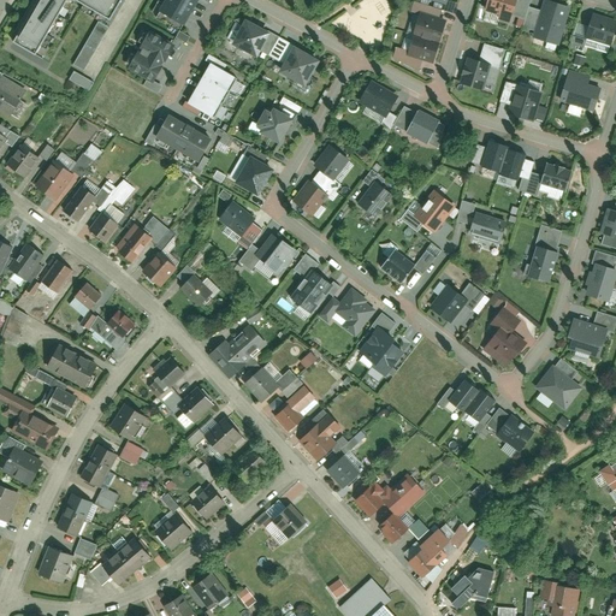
[(41,0),(16,46),(37,59),(70,1),(111,24),(124,1),(120,0),(41,0)]
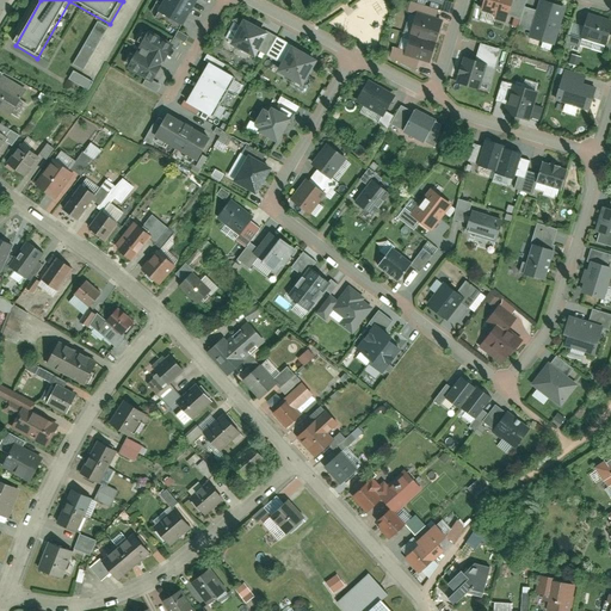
[(162,0),(155,16),(180,29),(195,0),(162,0)]
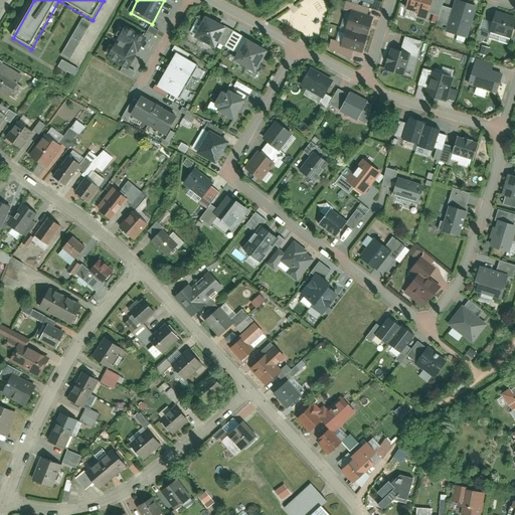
[(426,19),(432,0),(409,0),(406,14),(426,19)]
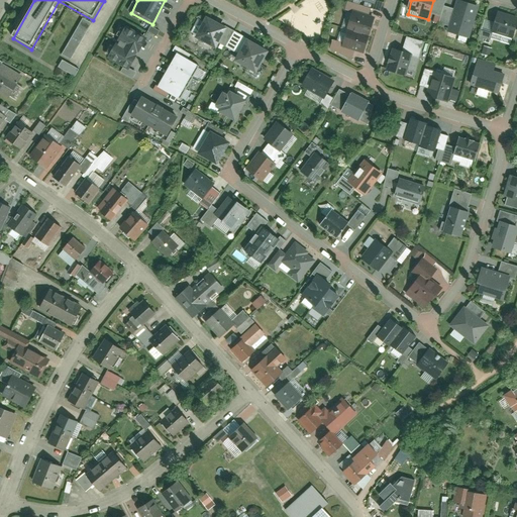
[(456,0),(447,31),(467,36),(475,5),(456,0)]
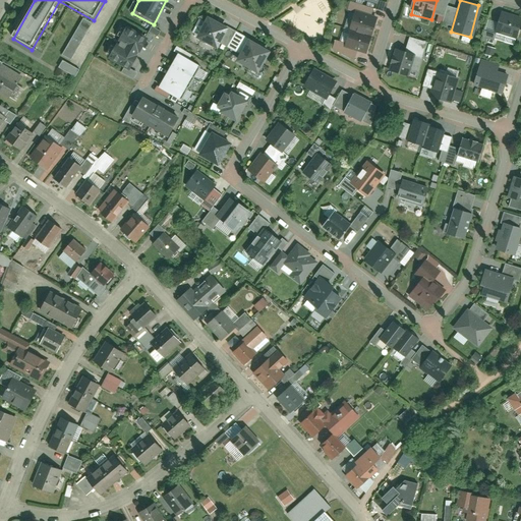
[(371,37),(377,19),(355,12),(350,30),(371,37)]
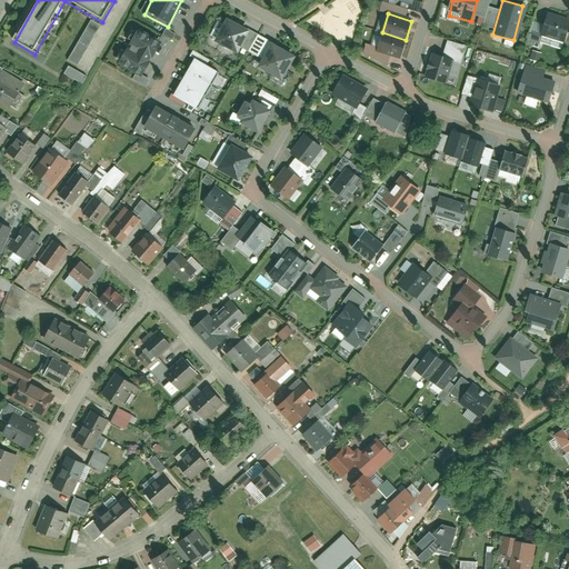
[(541,37),(565,45),(568,29),(568,20),(549,13),(541,37)]
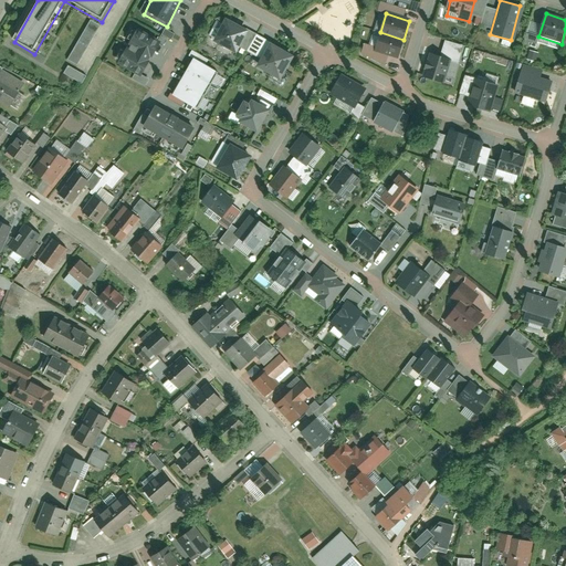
[(212,40),(236,53),(249,30),(226,17),(212,40)]
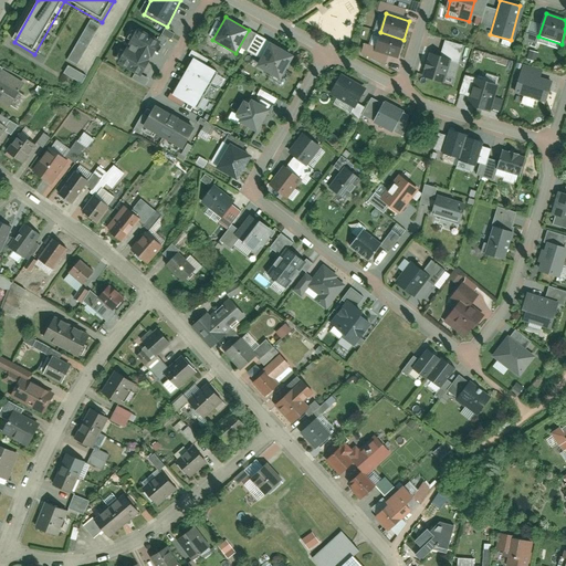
[(87,19),(69,61),(80,65),(98,24),(87,19)]
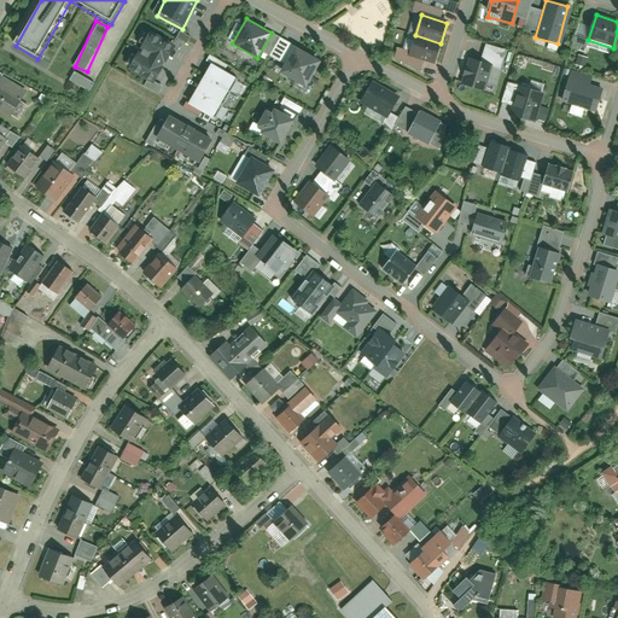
[(178,48),(145,31),(126,68),(159,86),(178,48)]
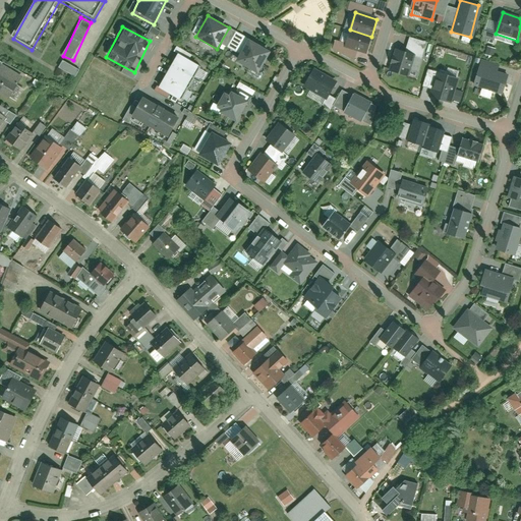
[(365,53),(371,37),(350,30),(344,46),(365,53)]
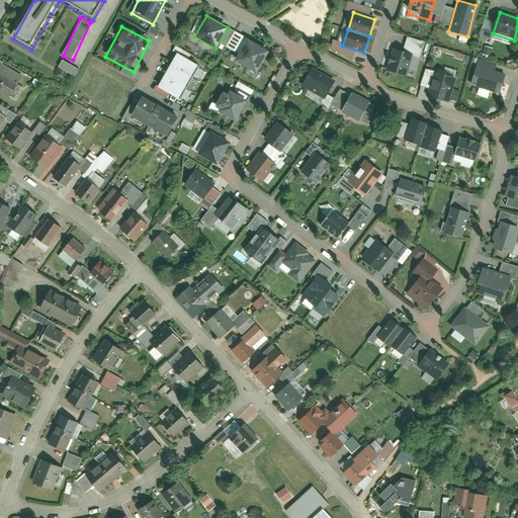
[(235,60),(255,71),(266,51),(246,39),(235,60)]
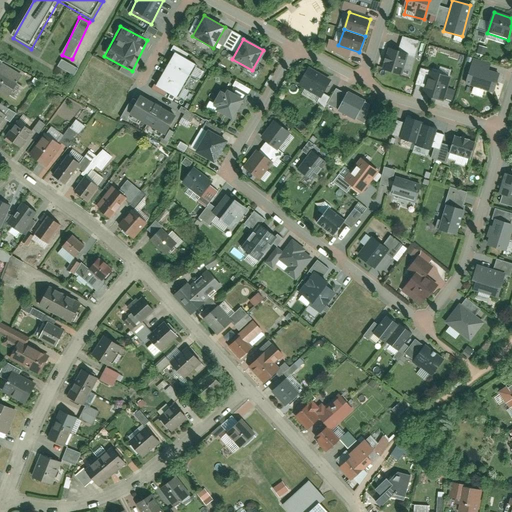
[(406,54),(389,49),(383,69),(400,74),(406,54)]
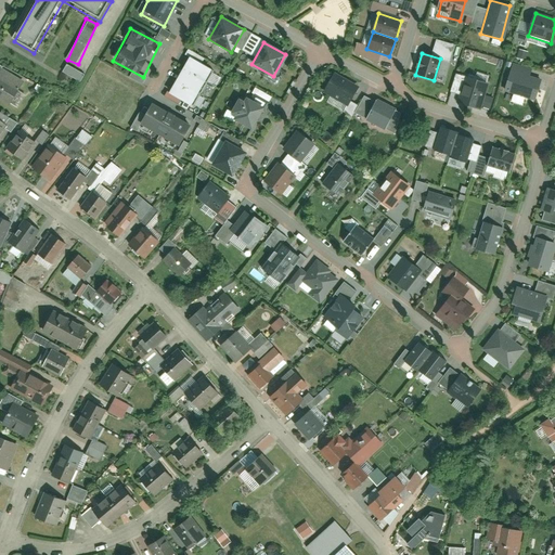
[(190,56),(183,68),(208,82),(214,69),(190,56)]
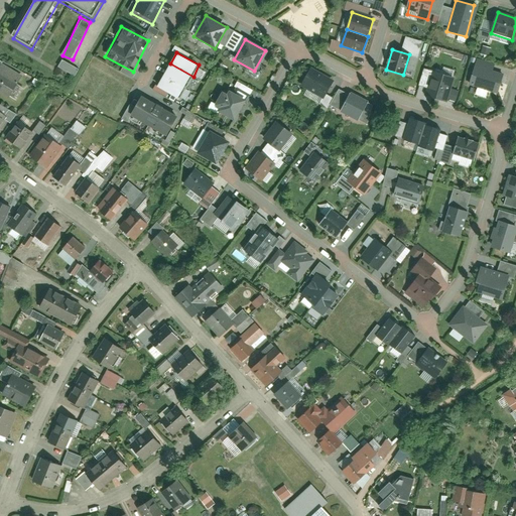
[(75,77),(79,69),(61,59),(57,67),(75,77)]
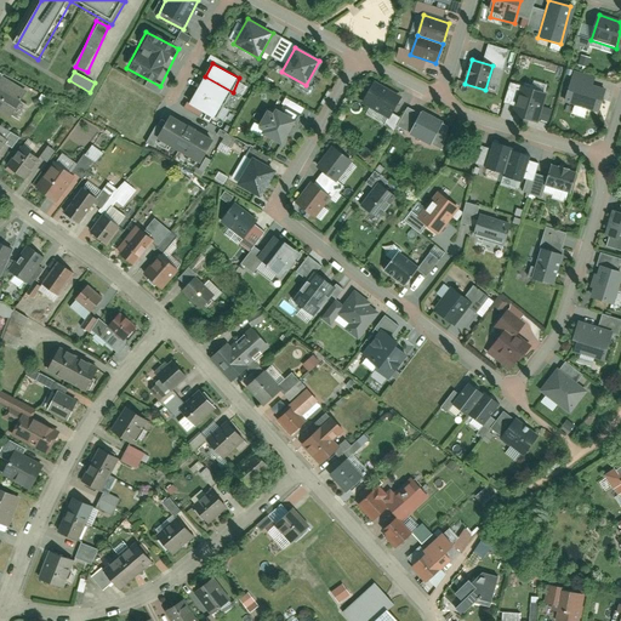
[(205,77),(198,90),(226,106),(233,92),(205,77)]
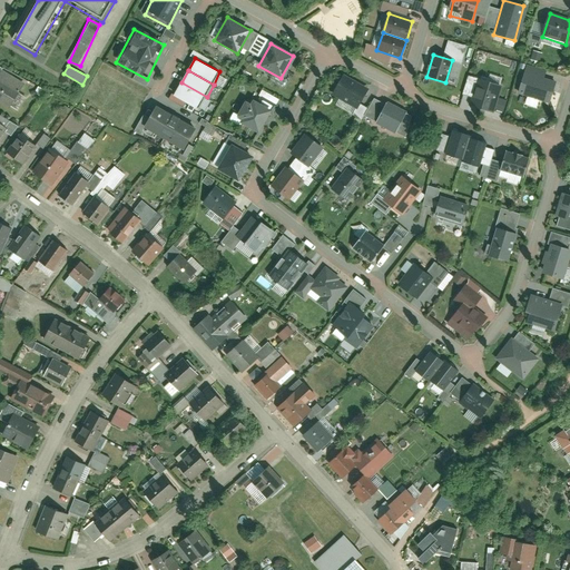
[(551,102),(557,82),(524,72),(519,92),(551,102)]
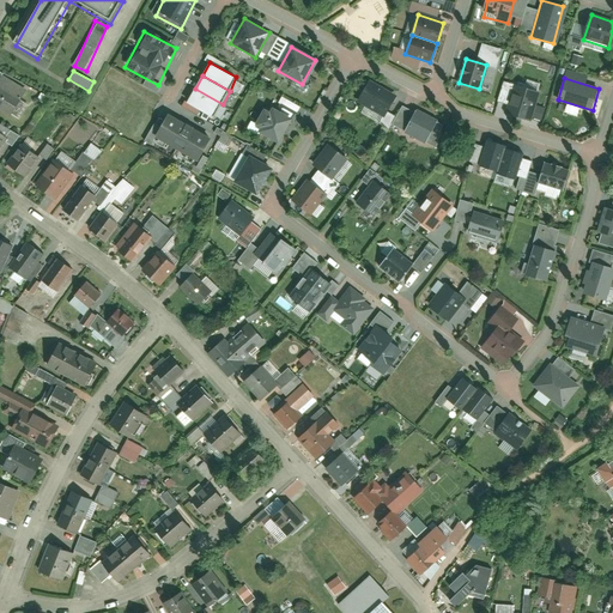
[(0,84),(0,110),(10,117),(22,98),(0,84)]
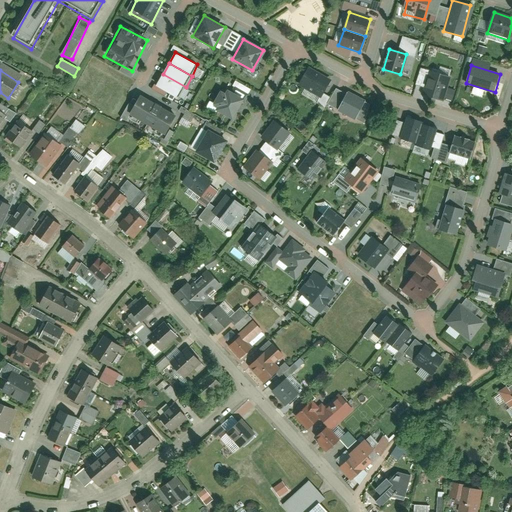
[(300,84),(320,95),(328,80),(307,70),(300,84)]
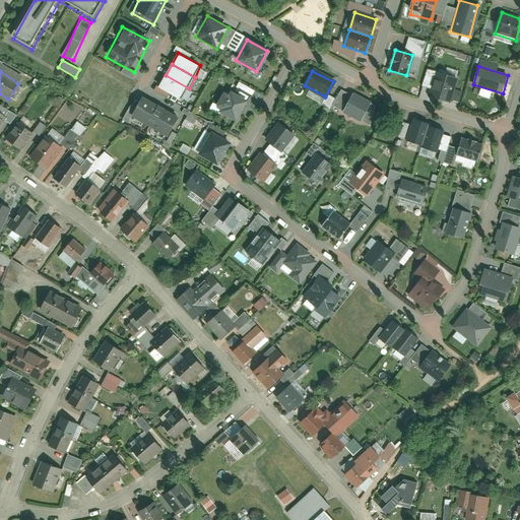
[(452,102),(459,79),(438,72),(431,95),(452,102)]
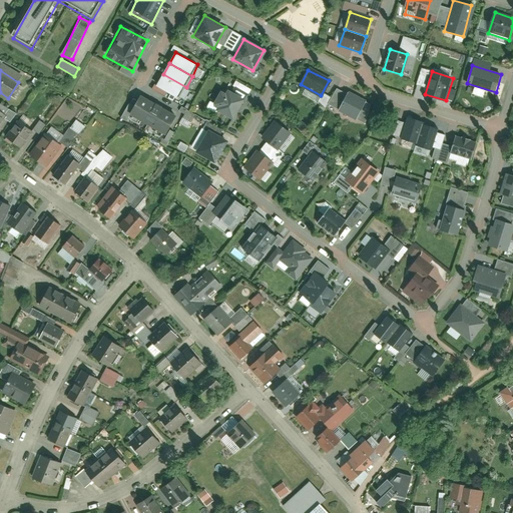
[(163,74),(157,85),(180,98),(186,87),(163,74)]
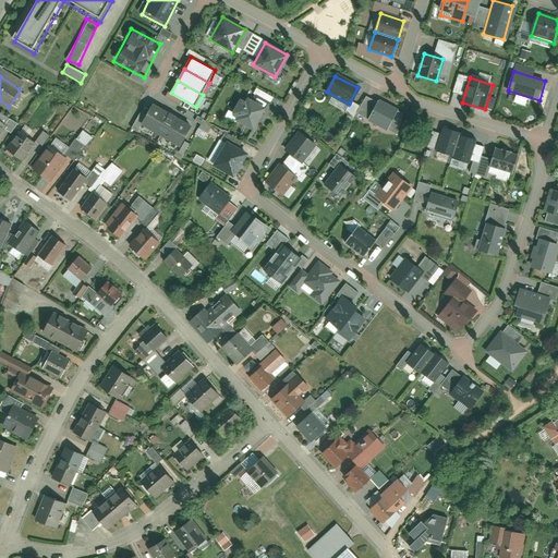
[(234,120),(251,130),(264,108),(246,98),(244,102),(240,99),(231,113),(235,116),(234,120)]
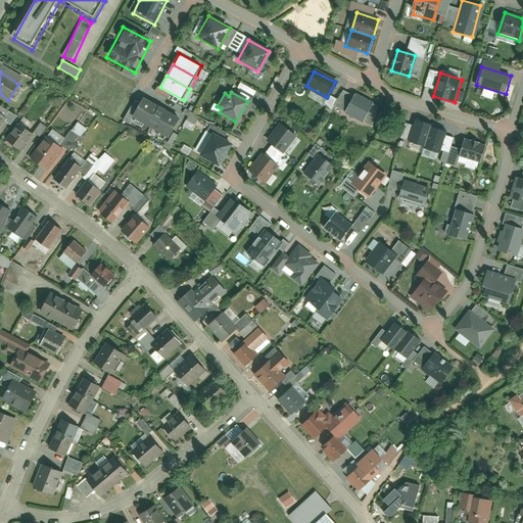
[(344,112),(362,123),(373,104),(355,94),(344,112)]
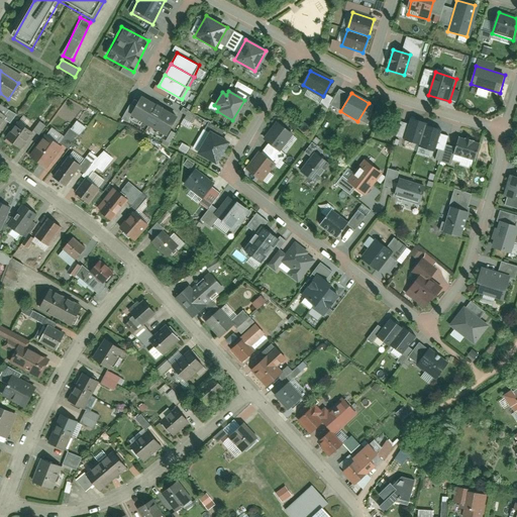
[(141,98),(131,115),(148,125),(160,109),(141,98)]
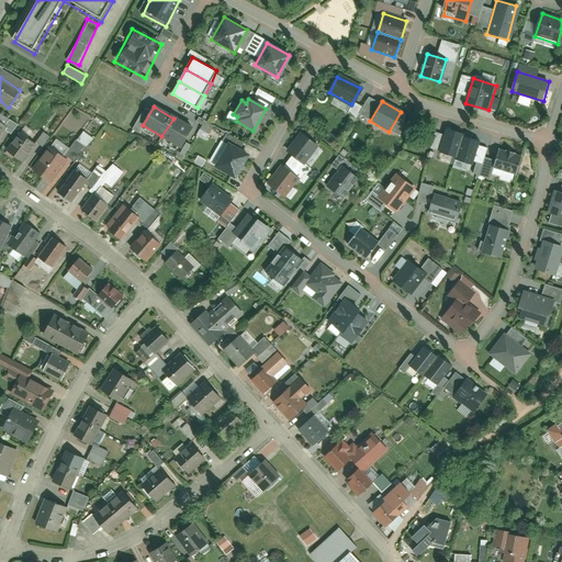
[(173,119),(161,136),(181,148),(192,130),(173,119)]
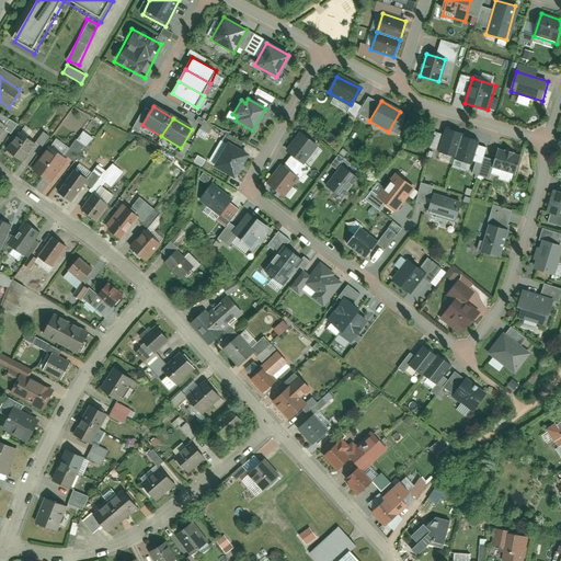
[(199,128),(208,133),(213,125),(204,121),(199,128)]
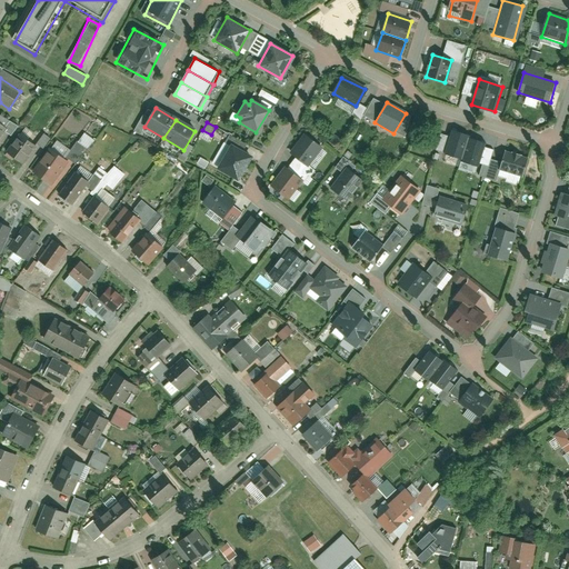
[(460,162),(478,167),(485,143),(466,138),(467,135),(451,130),(445,156),(460,160),(460,162)]
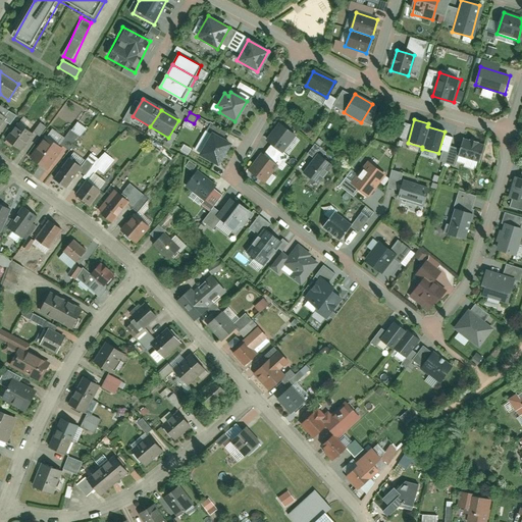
[(30,131),(17,122),(4,142),(16,150),(30,131)]
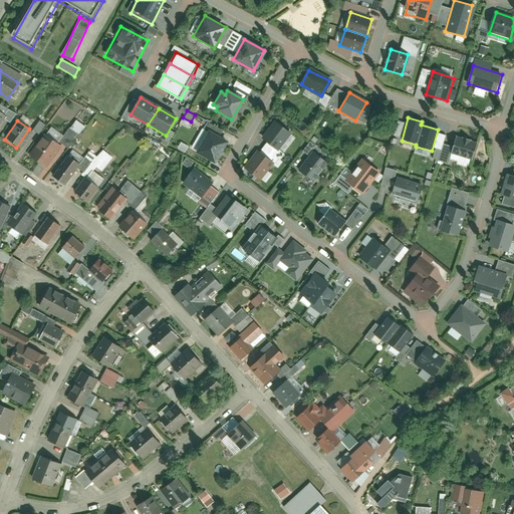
[(39,134),(44,123),(38,120),(33,131),(39,134)]
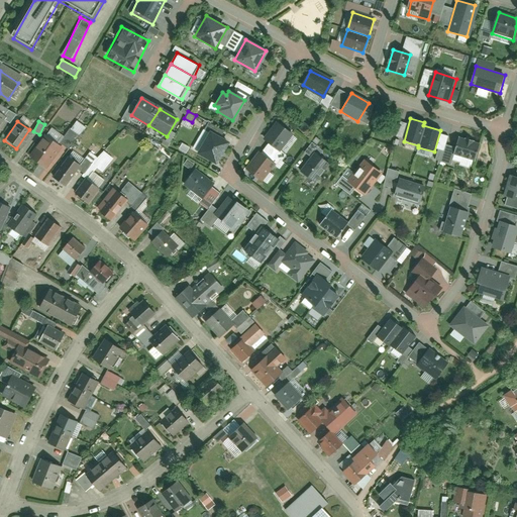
[(290,133),(277,123),(264,139),(278,150),(290,133)]
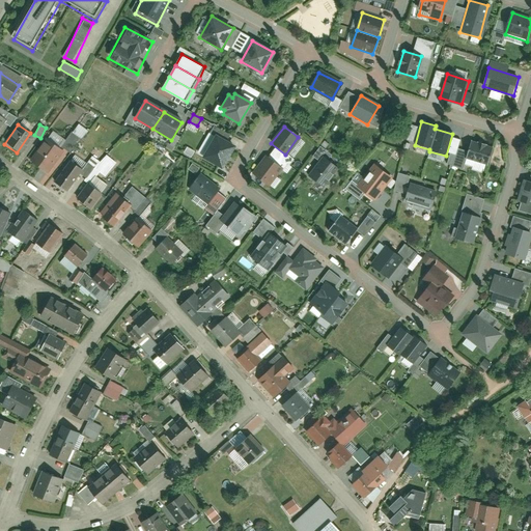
[(215,135),(202,156),(221,167),(233,146),(215,135)]
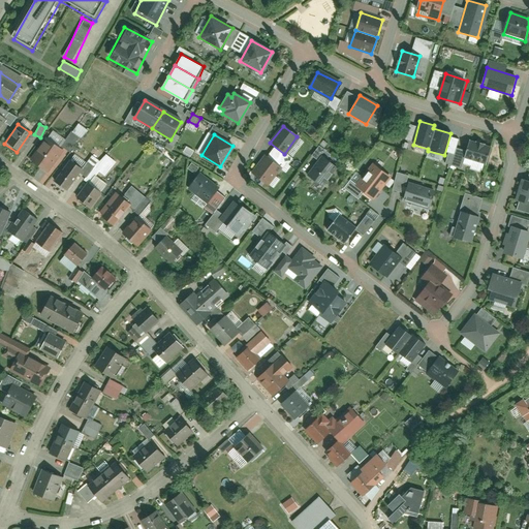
[(61,150),(48,139),(32,160),(45,170),(61,150)]
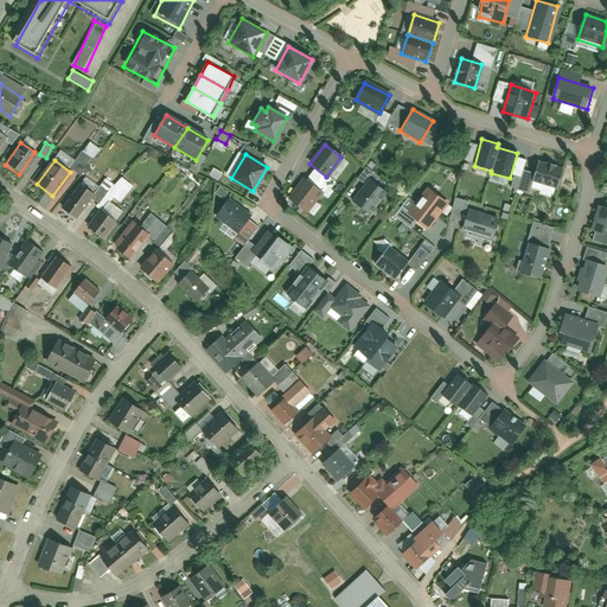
[(535,181),(557,190),(564,171),(542,163),(535,181)]
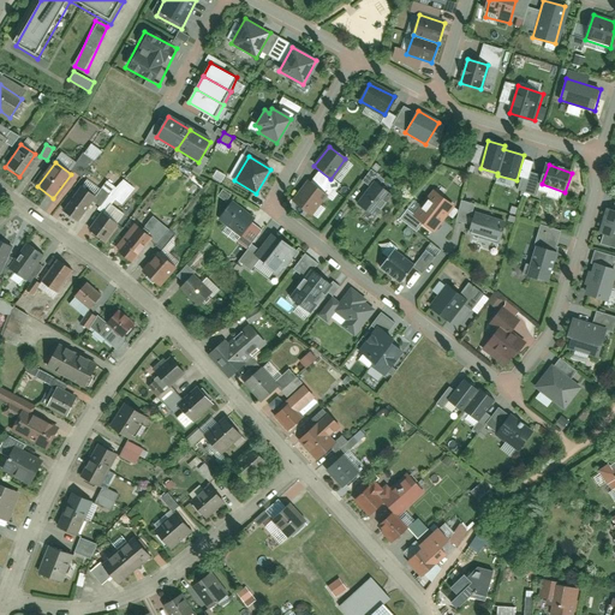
[(327,196),(308,181),(293,201),(311,215),(327,196)]
